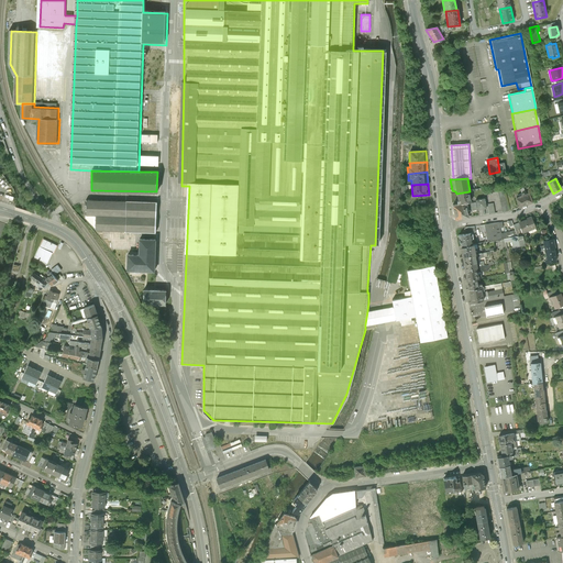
[(508,210),(503,184),(484,188),(485,195),(497,192),(501,212),(508,210)]
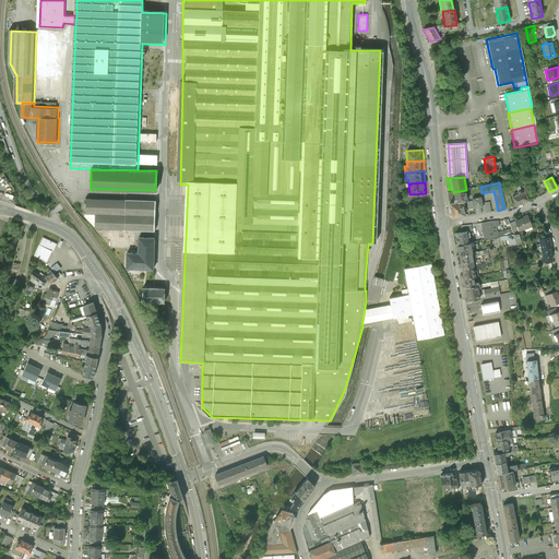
[(466,190),(453,192),(455,203),(463,202),(468,201),(466,190)]
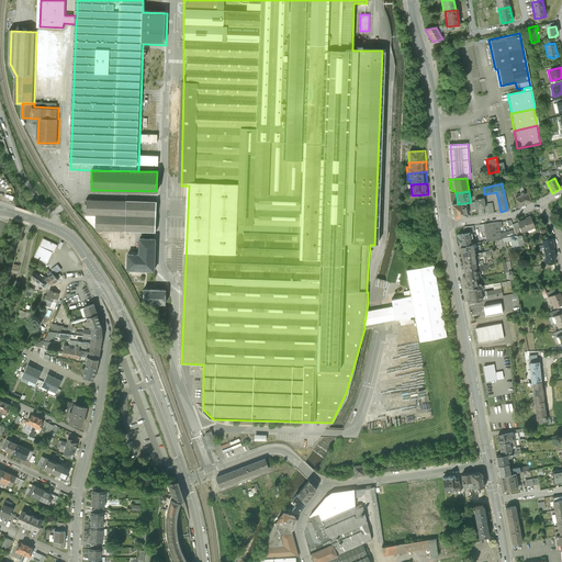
[(521,195),(526,204),(532,202),(528,193),(525,195),(524,194),(521,195)]
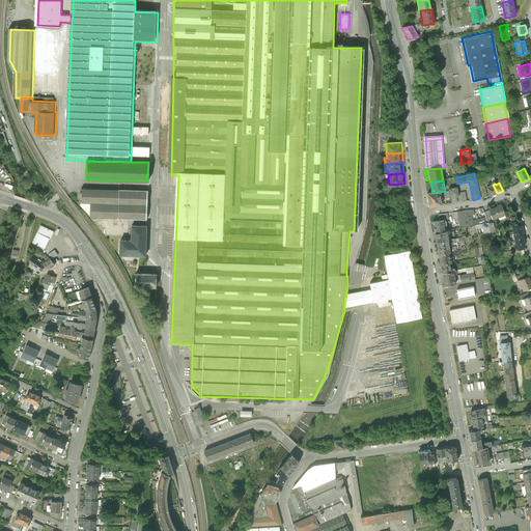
[(486,188),(490,196),(497,193),(493,185),(491,186),(491,187),(486,188)]
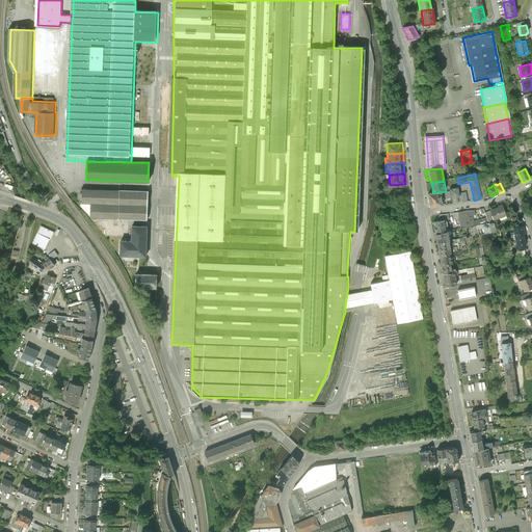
[(457,188),(449,189),(451,198),(458,197),(457,188)]
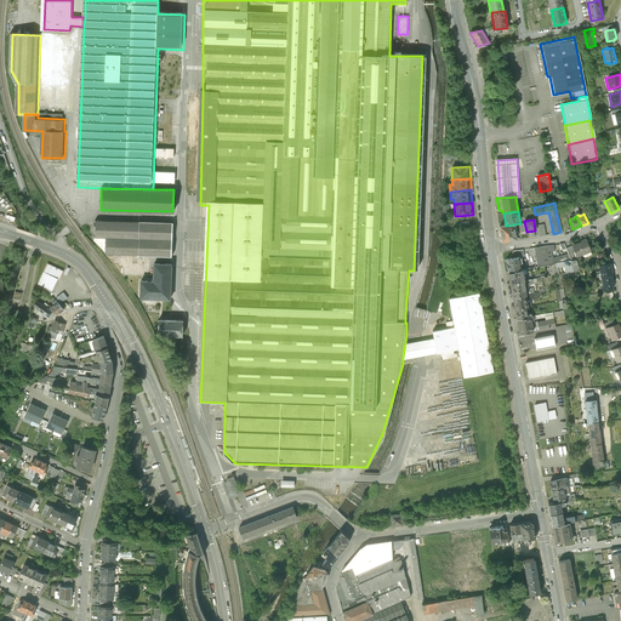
[(172,223),(96,221),(96,237),(107,237),(107,254),(171,256),(172,223)]
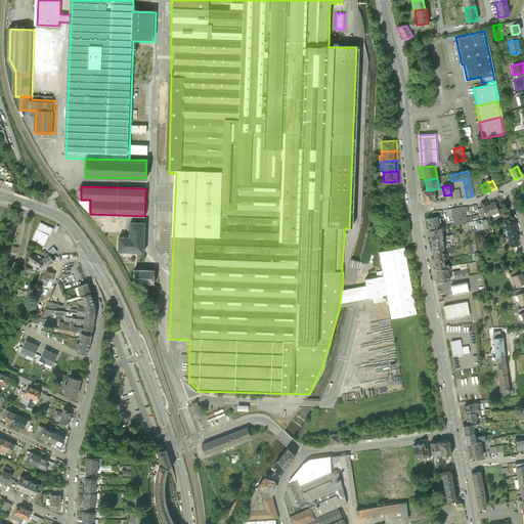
[(427,190),(422,191),(424,205),(437,202),(434,189),(427,190)]
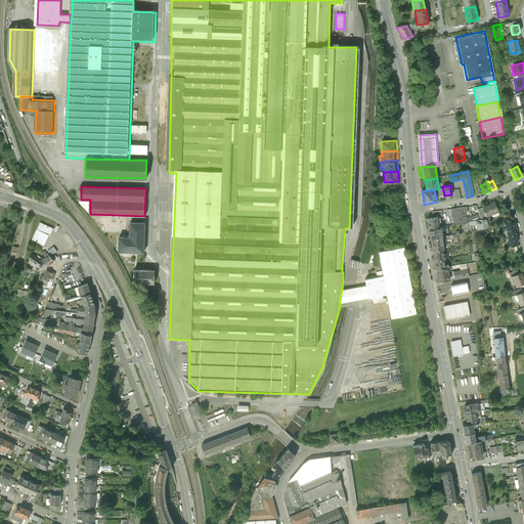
[(498,212),(495,203),(484,208),(487,216),(498,212)]
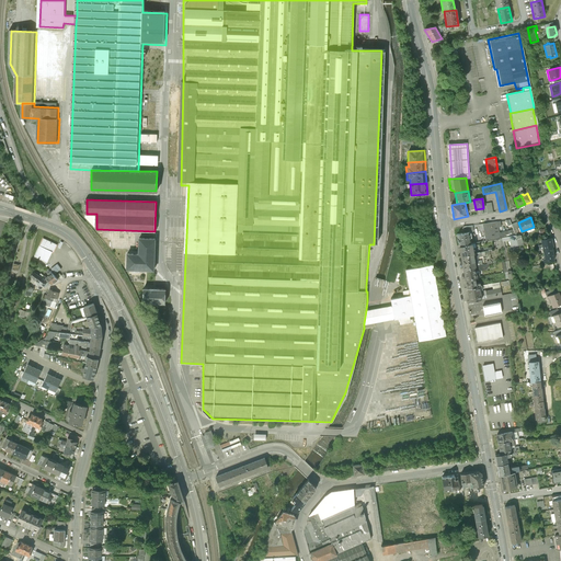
[(493,224),(478,226),(481,240),(493,238),(492,232),(492,228),(494,228),(493,224)]
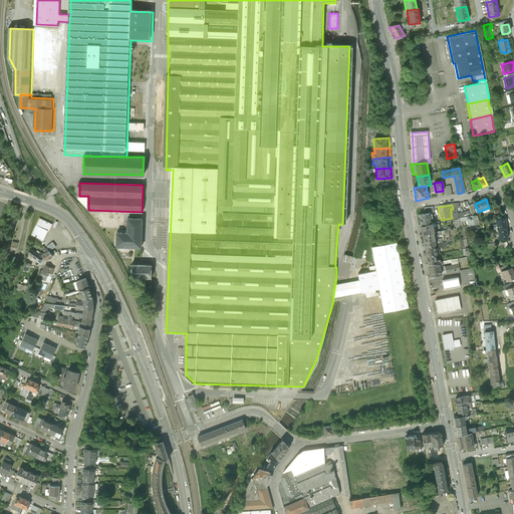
[(424,214),(418,215),(421,227),(431,225),(428,213),(424,214)]
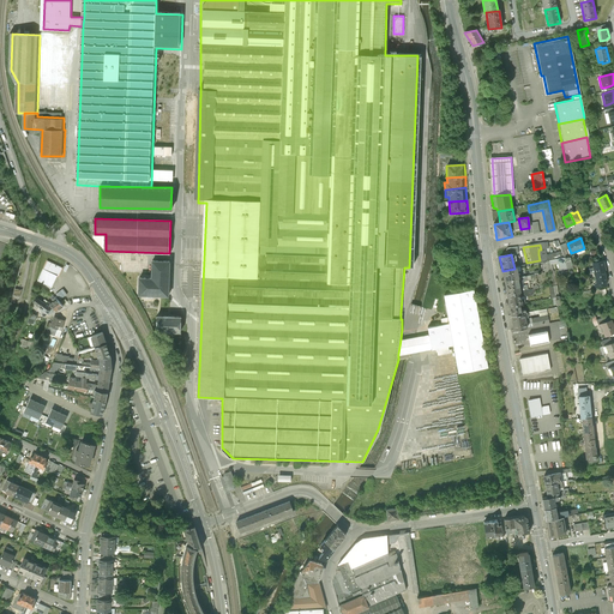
[(565,259),(552,262),(553,264),(557,264),(557,263),(558,263),(558,264),(565,263),(566,269),(572,268),(570,258),(565,259)]
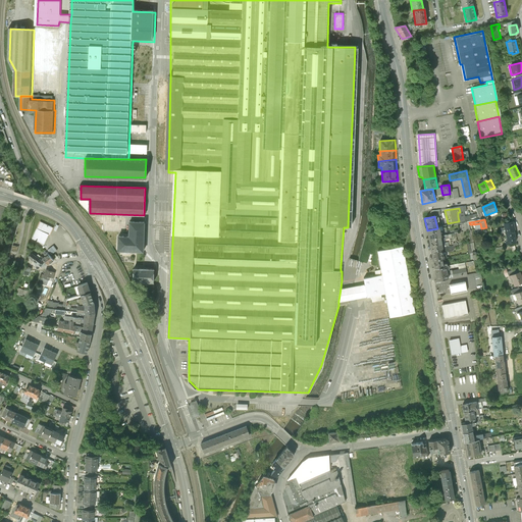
[(516,220),(505,222),(506,227),(504,228),(505,231),(507,231),(509,240),(508,241),(509,245),(518,243),(517,239),(518,239),(517,231),(518,231),(516,220)]
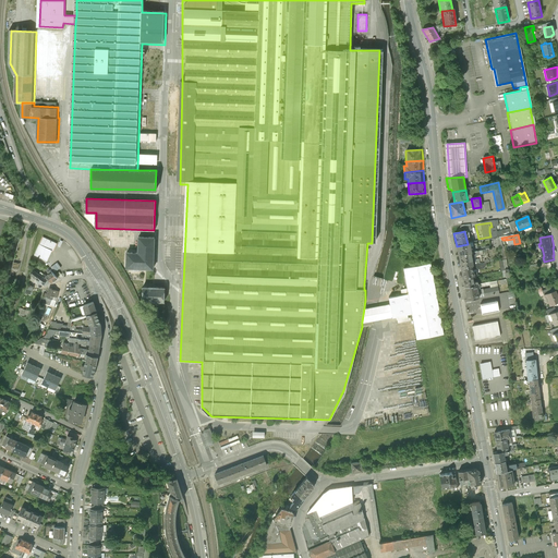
[(57,243),(43,237),(34,255),(47,261),(51,251),(53,251),(57,243)]
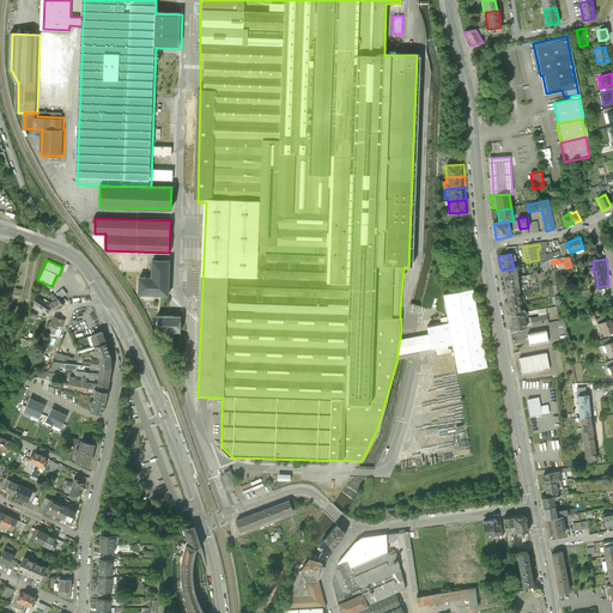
[(139,277),(138,295),(168,296),(170,261),(152,260),(151,277),(139,277)]
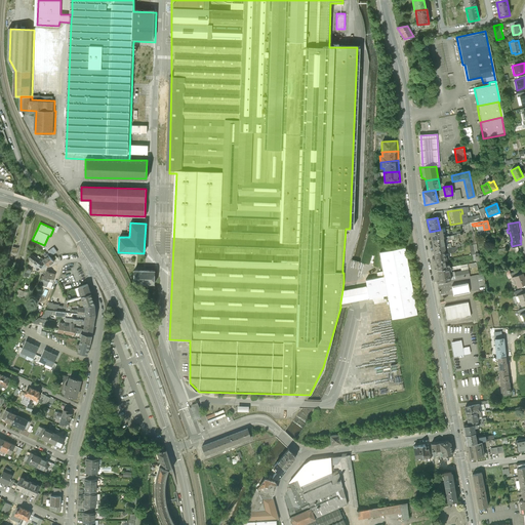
[(440,230),(430,232),(431,240),(442,238),(441,230),(440,230)]
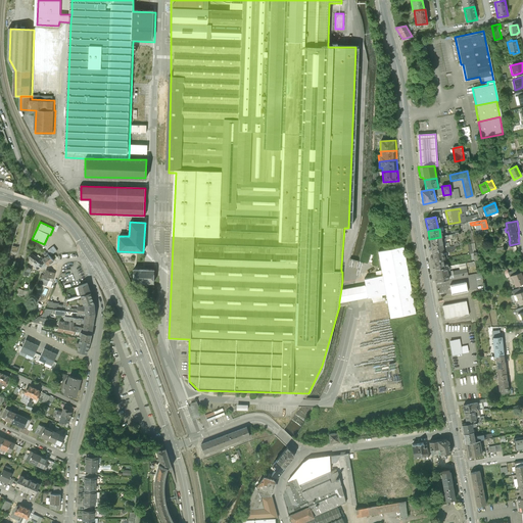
[(440,237),(429,239),(432,251),(448,247),(447,243),(442,244),(441,241),(450,239),(449,235),(440,237)]
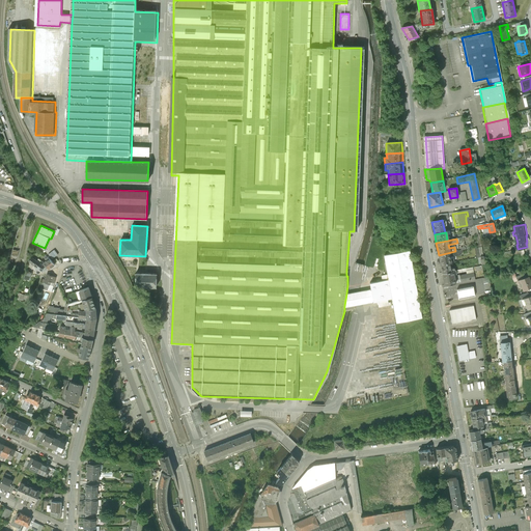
[(482,271),(483,277),(486,277),(481,248),(478,248),(480,258),(481,267),(482,271)]
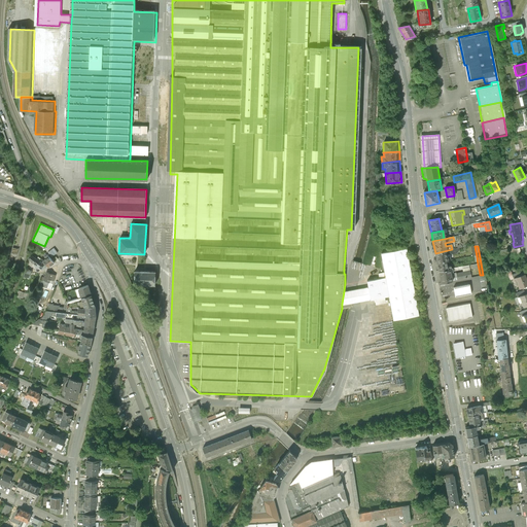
[(384,276),(366,279),(367,287),(370,299),(374,297),(375,304),(386,303),(385,296),(388,296),(392,321),(419,317),(408,248),(380,253),(384,276)]
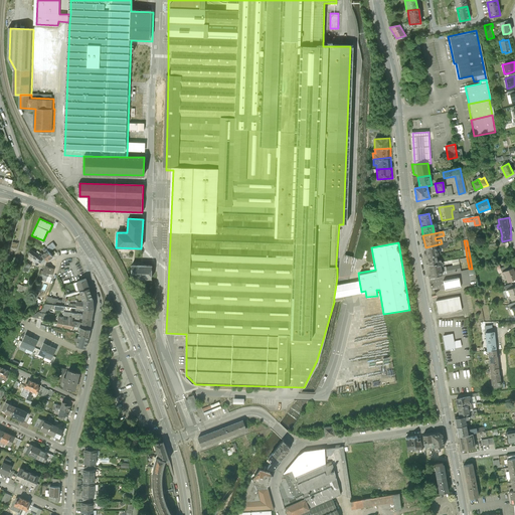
[(442,243),(425,247),(426,255),(438,253),(437,249),(447,247),(448,246),(447,242),(442,243)]
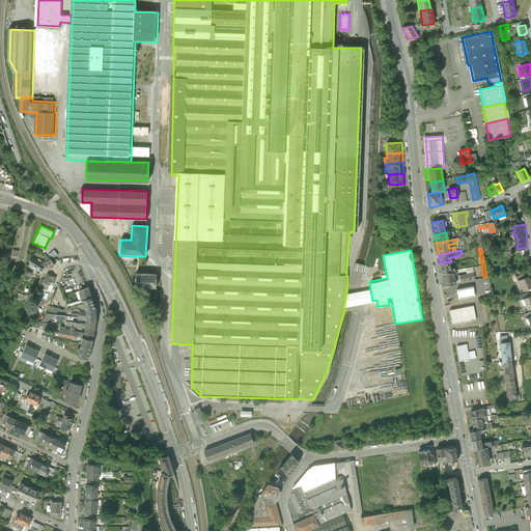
[(30,264),(33,267),(34,266),(36,261),(34,260),(35,258),(32,256),(28,261),(31,263),(30,264)]
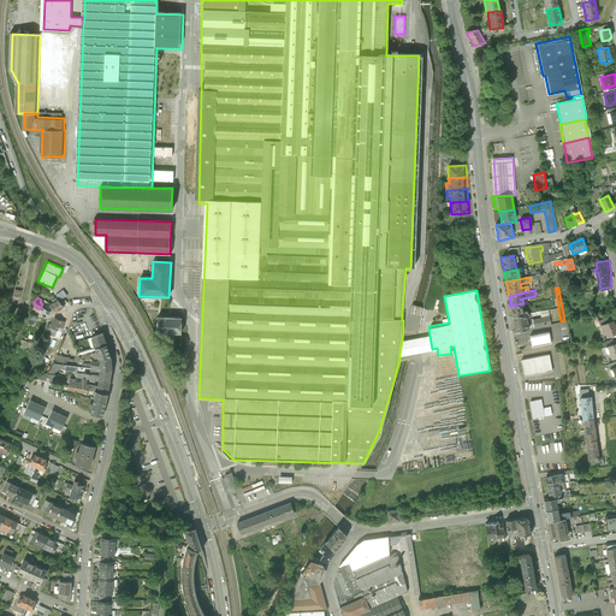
[(63,308),(57,301),(53,297),(51,300),(54,302),(49,306),(55,313),(63,308)]
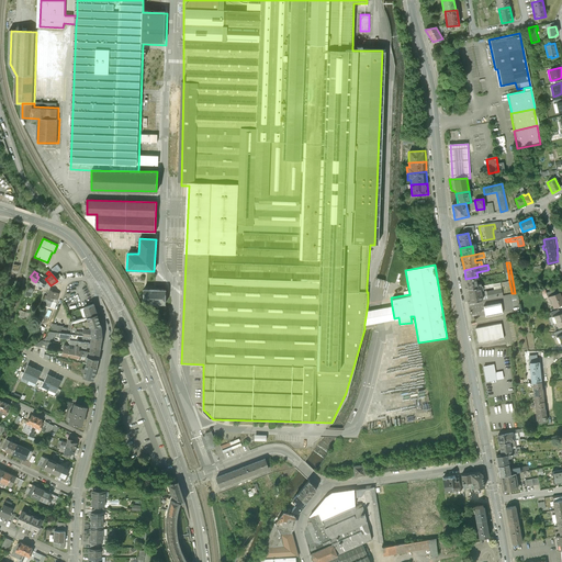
[(44,277),(41,274),(38,277),(36,281),(40,283),(38,284),(40,285),(41,284),(45,288),(47,287),(51,285),(45,279),(44,277)]
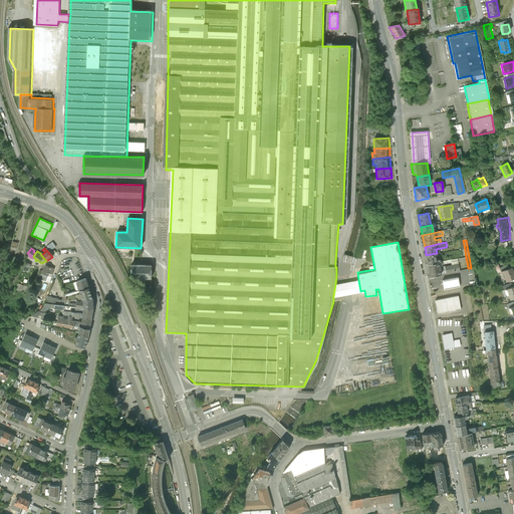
[(437,253),(426,255),(428,264),(440,262),(441,261),(440,258),(438,258),(437,253)]
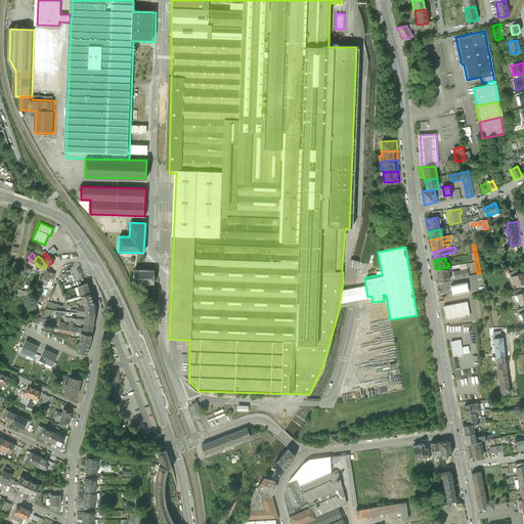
[(448,267),(436,269),(439,281),(450,279),(448,273),(448,270),(449,270),(448,267)]
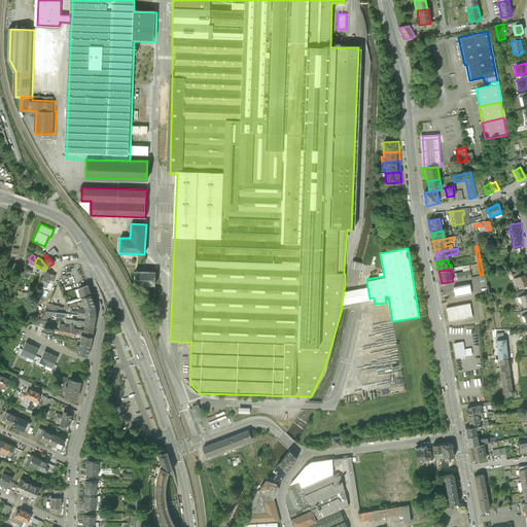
[(32,271),(26,270),(23,278),(25,279),(26,278),(28,279),(31,275),(32,271)]
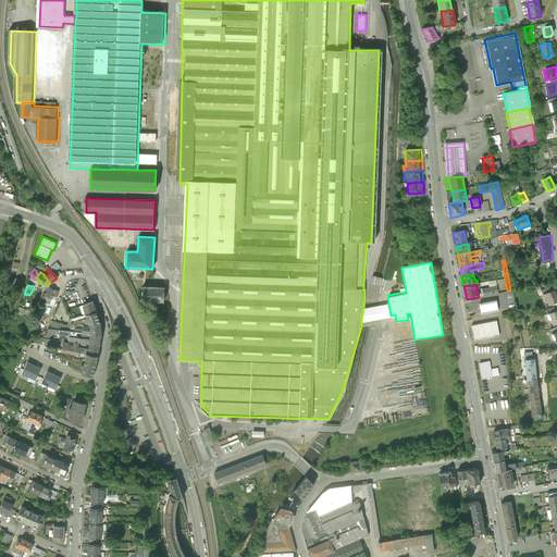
[(166,287),(145,286),(144,301),(165,301),(166,287)]
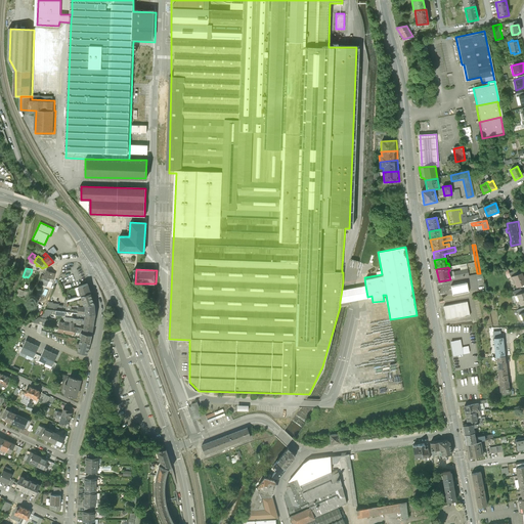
[(461,270),(448,273),(450,279),(468,275),(467,269),(461,270)]
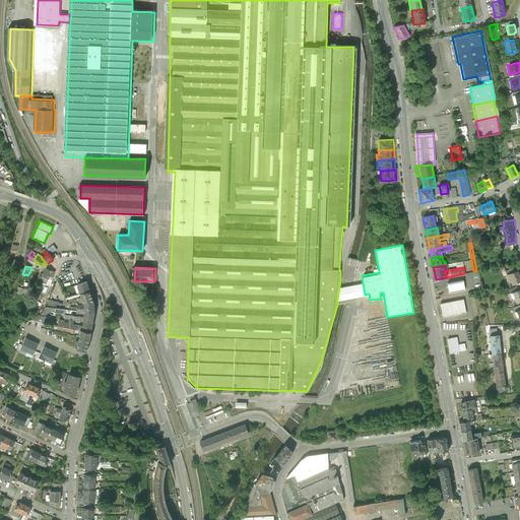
[(55,272),(46,269),(43,278),(49,280),(50,277),(53,278),(55,272)]
